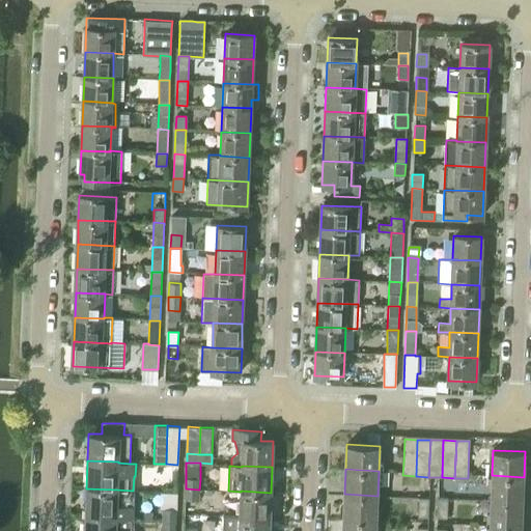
[(523,502),(524,477),(492,475),(491,500),(523,502)]
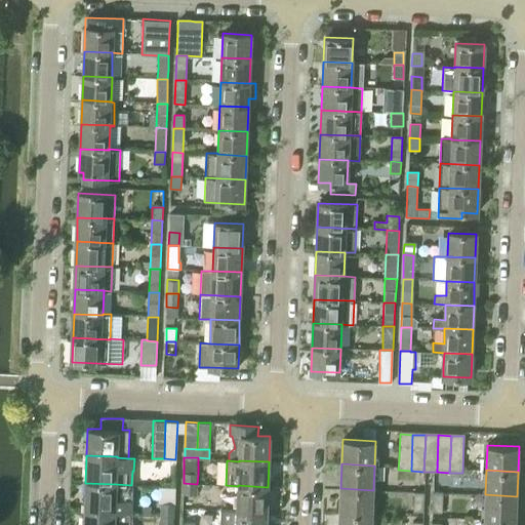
[(116,484),(85,483),(84,510),(130,512),(131,485),(116,484)]
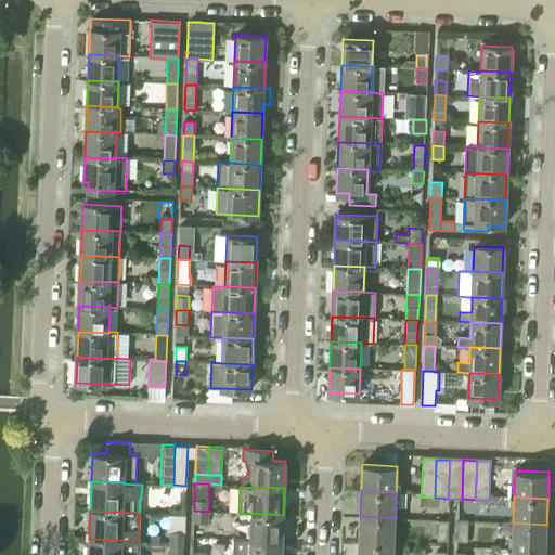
[(194,511),(193,523),(208,523),(208,512),(194,511)]
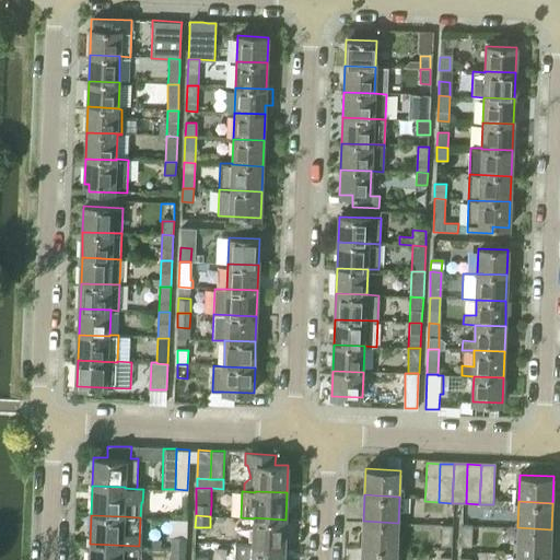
[(284,546),(286,520),(254,517),(254,518),(253,545),(284,546)]
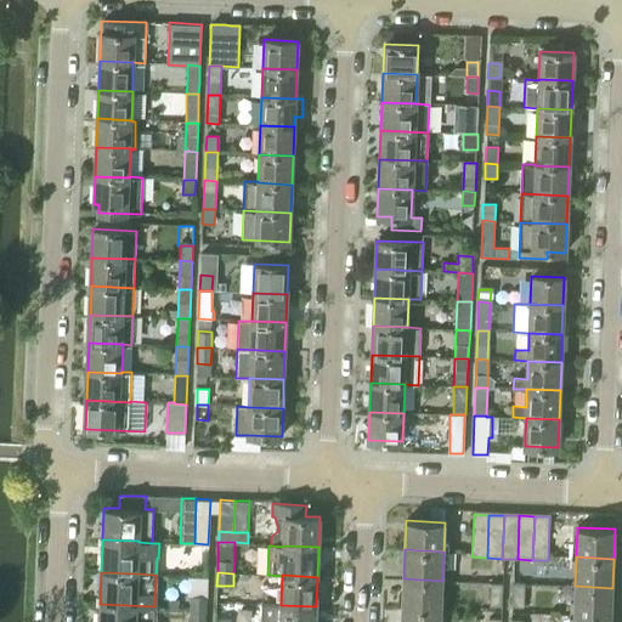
[(403,578),(402,608),(441,610),(442,581),(403,578)]
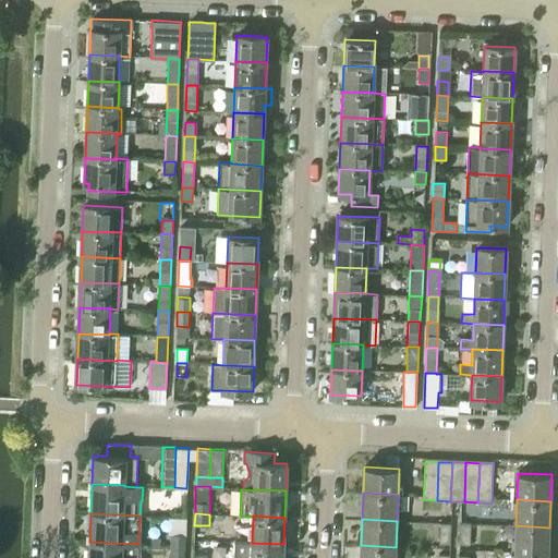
[(440,523),(439,544),(449,544),(451,523),(440,523)]
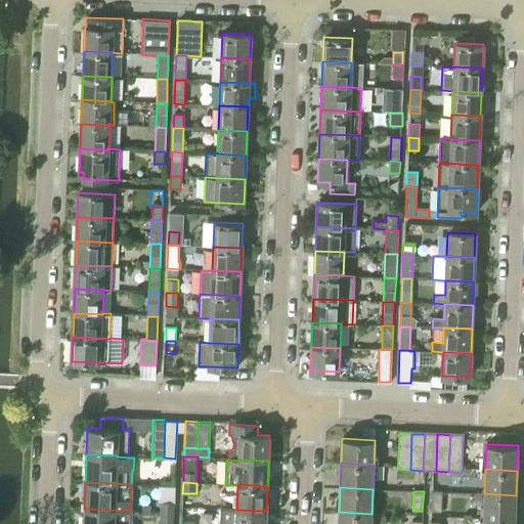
[(432,492),(431,511),(441,512),(442,492),(432,492)]
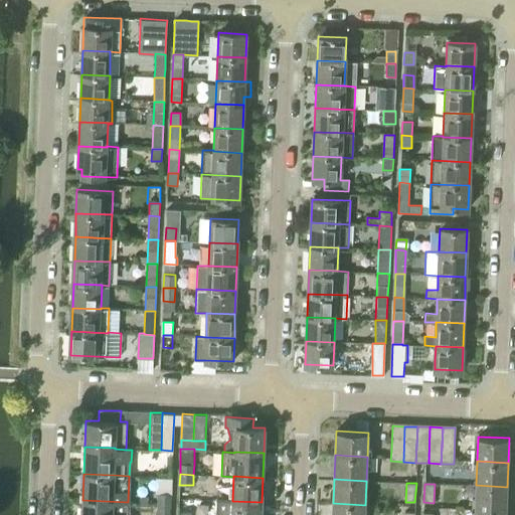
[(506,511),(507,487),(476,485),(475,509),(506,511)]
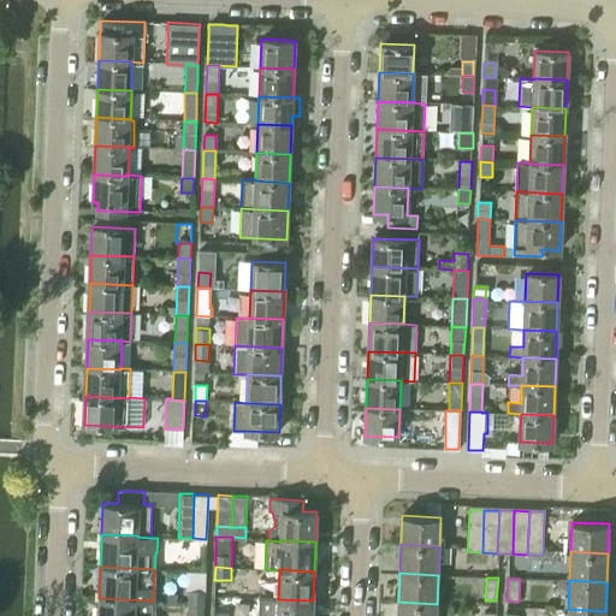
[(189,591),(188,603),(205,603),(205,591),(189,591)]
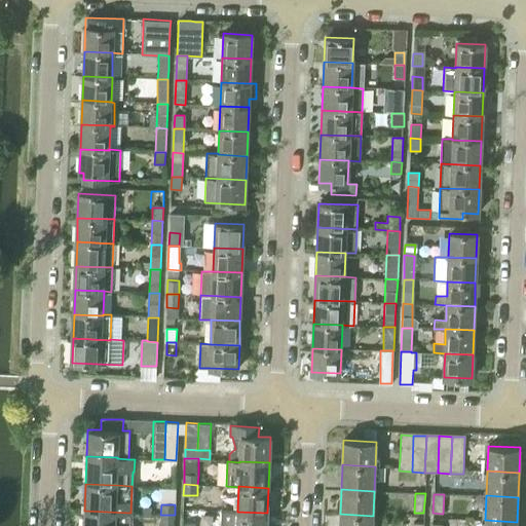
[(130,525),(130,513),(84,511),(83,525),(125,525),(126,525),(130,525)]
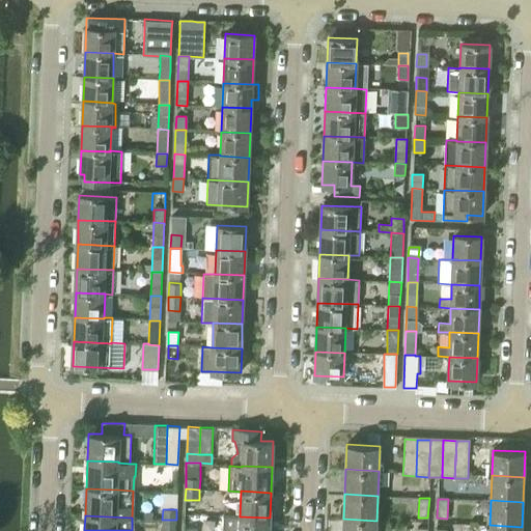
[(269,530),(270,518),(240,516),(239,530),(269,530)]
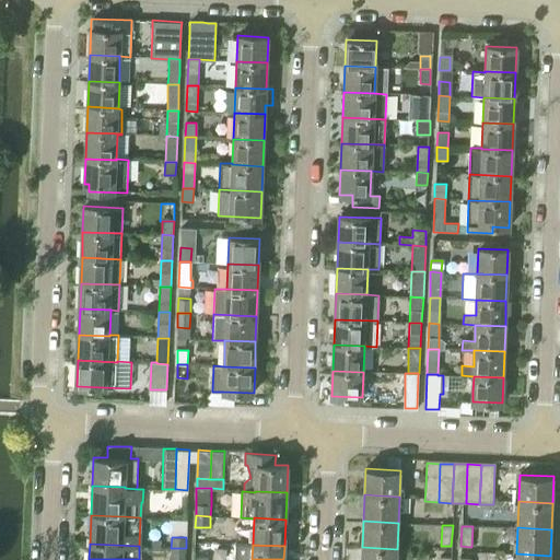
[(362,547),(361,559),(396,559),(397,549),(362,547)]
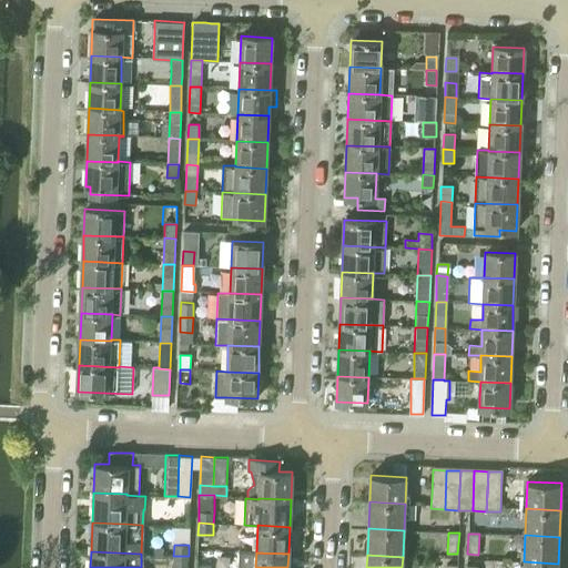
[(188,567),(189,556),(173,556),(173,567),(188,567)]
